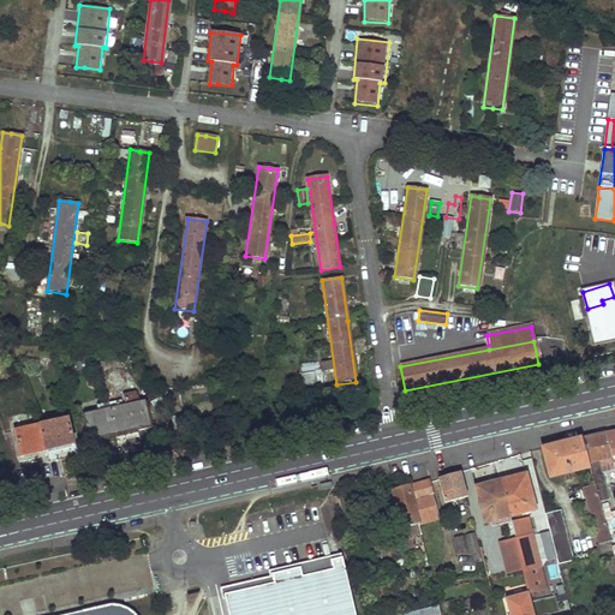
[(318,360),(299,365),(304,387),(323,382),(318,360)]
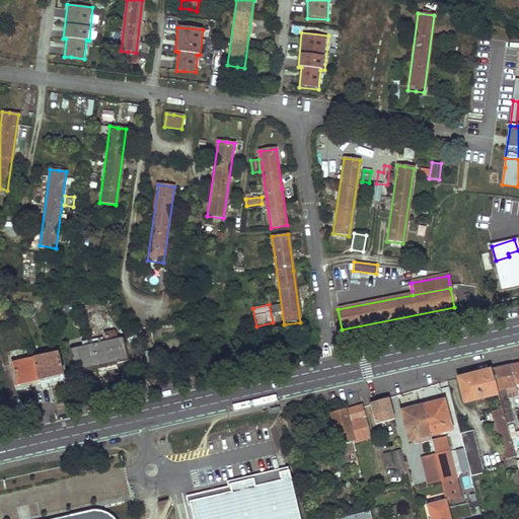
[(105,340),(118,338),(116,329),(103,332),(105,340)]
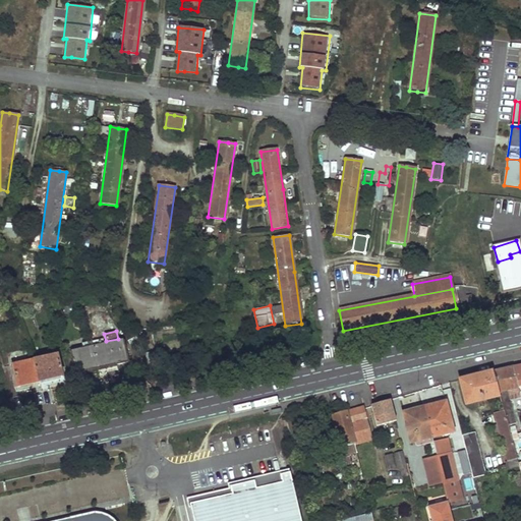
[(123,342),(92,348),(97,369),(107,366),(127,362),(123,342)]
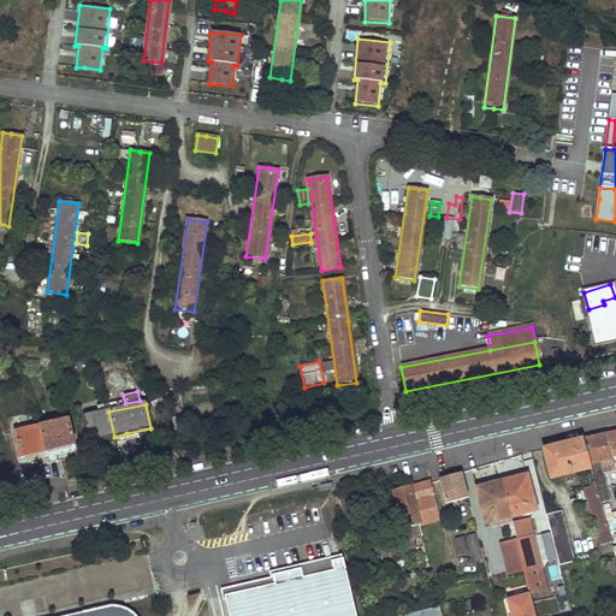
[(108,412),(83,418),(88,442),(114,437),(108,412)]
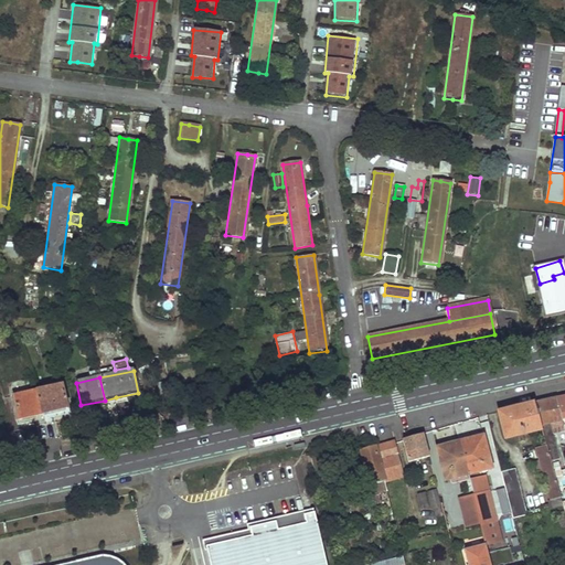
[(61,386),(36,391),(36,392),(42,414),(65,409),(61,386)]
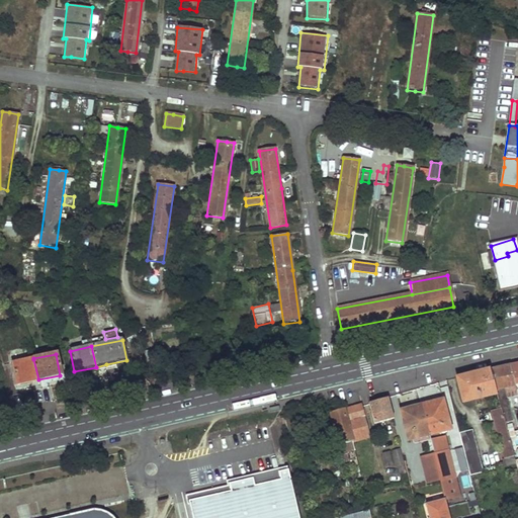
[(33,358),(11,363),(15,384),(38,379),(33,359),(33,358)]
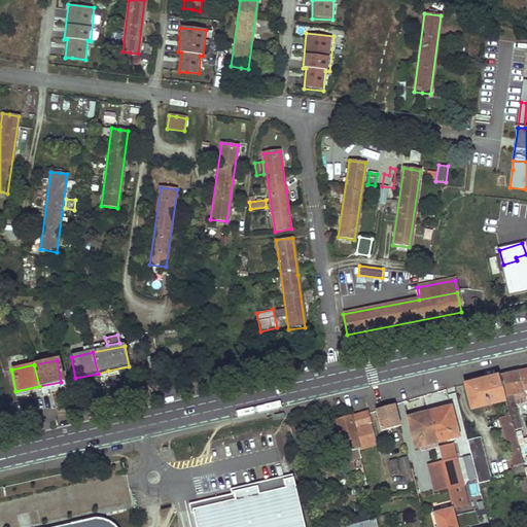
[(526,370),(522,371),(517,373),(522,391),(526,390),(526,370)]
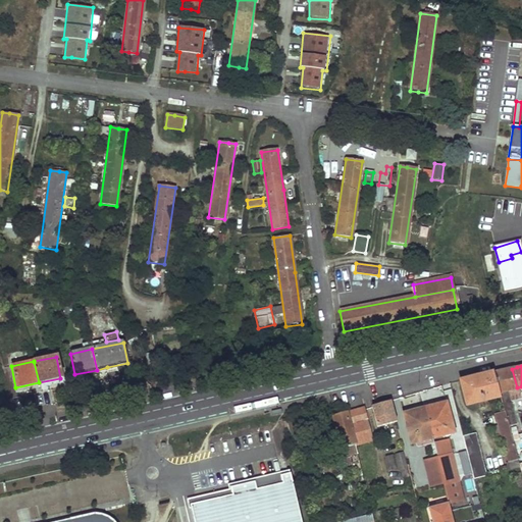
[(501,371),(490,373),(498,398),(502,413),(506,427),(515,425),(506,392),(517,388),(517,387),(512,369),(501,371)]
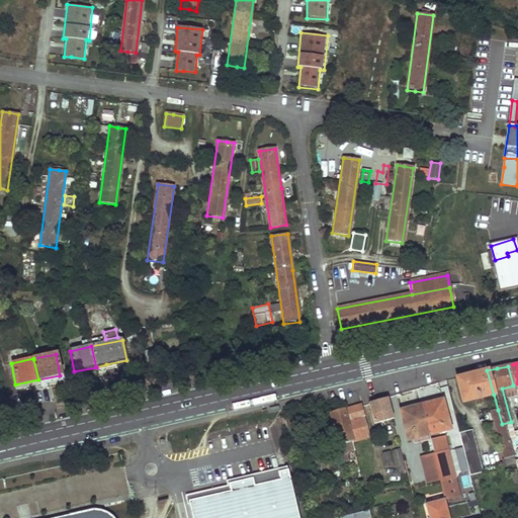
[(463,376),(453,378),(459,404),(494,395),(487,370),(463,376)]
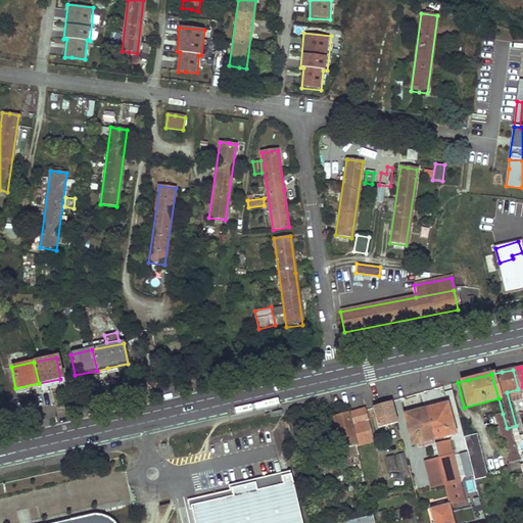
[(389,402),(371,408),(377,429),(395,424),(389,402)]
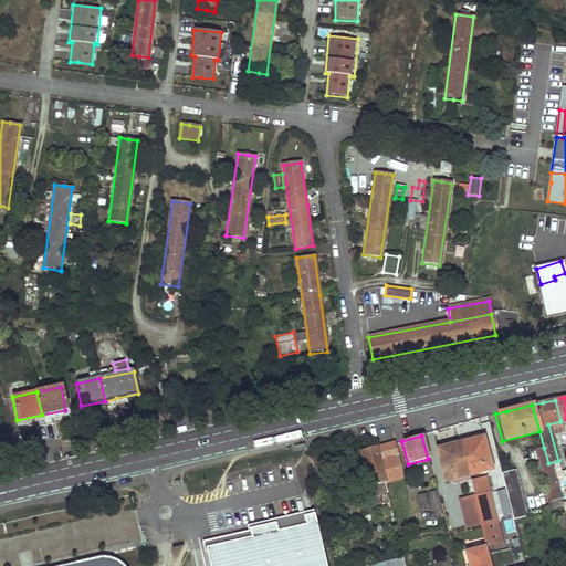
[(481,438),(458,443),(467,478),(490,471),(481,438)]
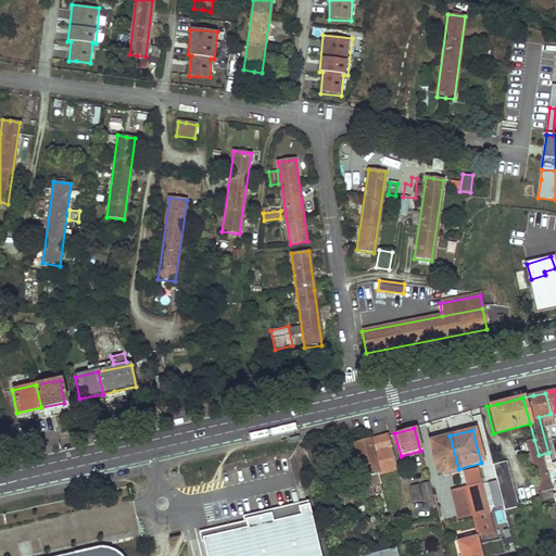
[(387,436),(368,441),(377,476),(395,470),(387,436)]
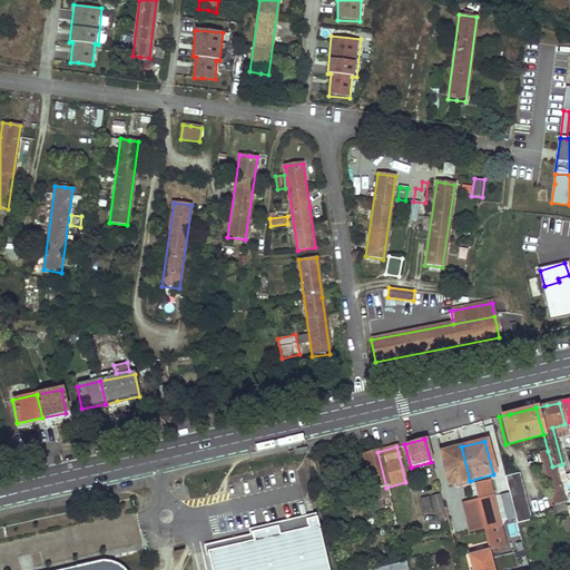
[(461,446),(438,453),(446,487),(470,481),(461,446)]
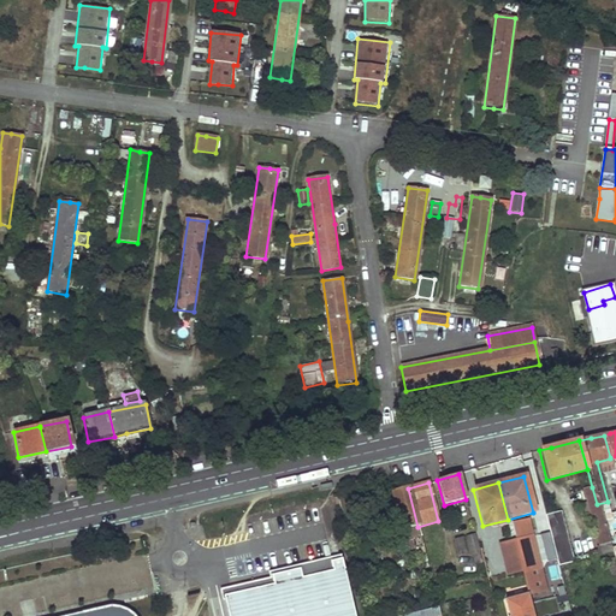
[(592,487),(582,490),(599,551),(596,551),(587,552),(588,558),(611,552),(603,522),(600,516),(598,508),(597,504),(592,487)]
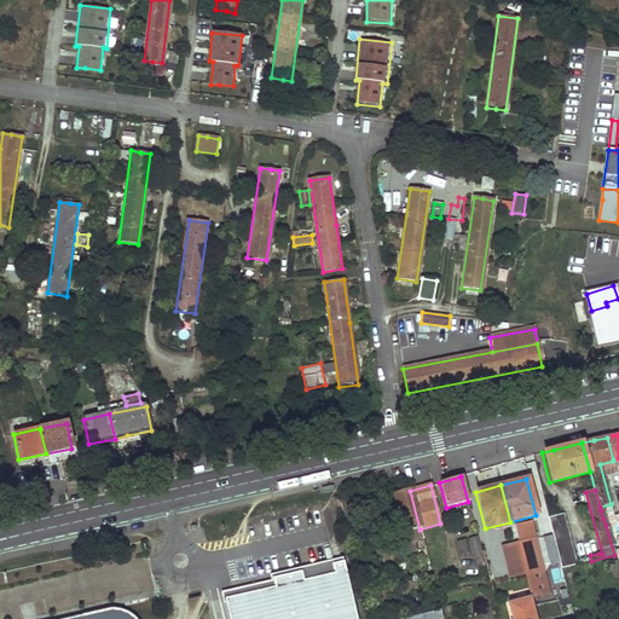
[(410,491),(393,495),(405,542),(412,541),(415,549),(423,548),(420,530),(410,491)]
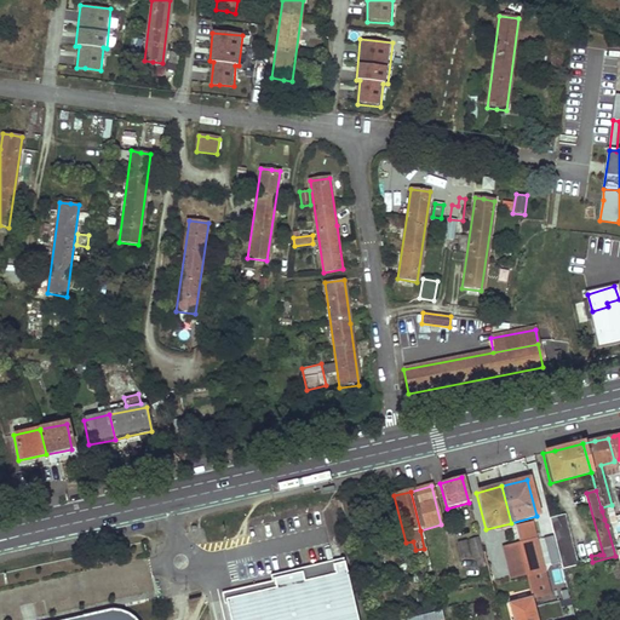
[(355,498),(339,503),(346,527),(356,524),(352,510),(356,509),(357,509),(355,498)]
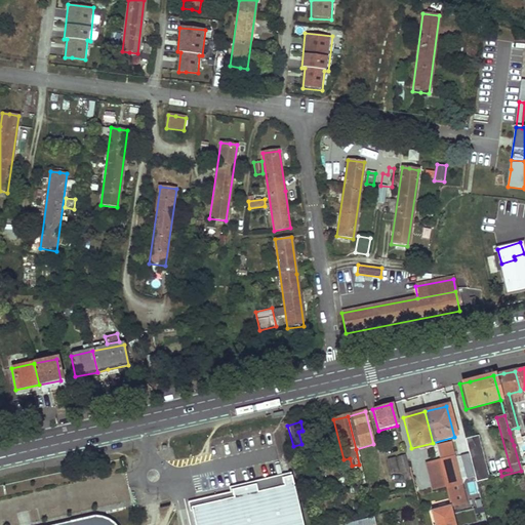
[(517,431),(510,433),(512,440),(519,438),(517,431)]
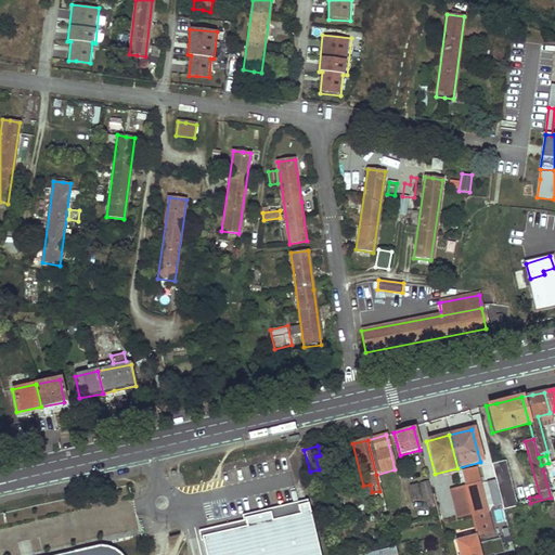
[(504,462),(490,465),(494,479),(501,504),(502,510),(515,506),(504,462)]
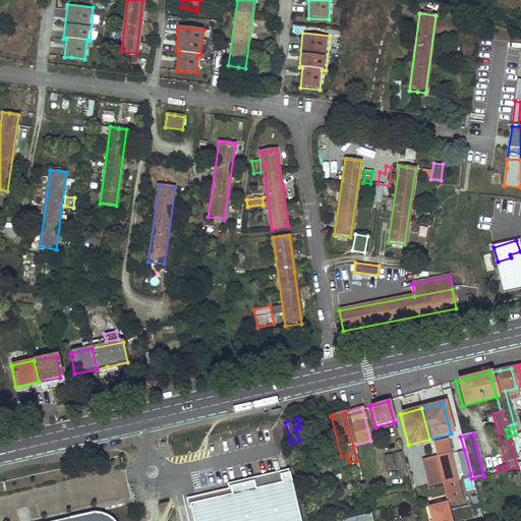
[(436,458),(450,455),(447,439),(432,442),(436,458)]
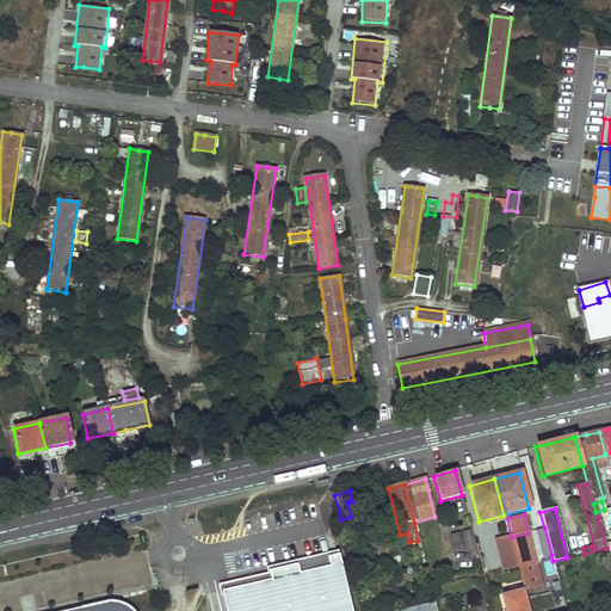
[(543,557),(551,555),(544,528),(535,530),(543,557)]
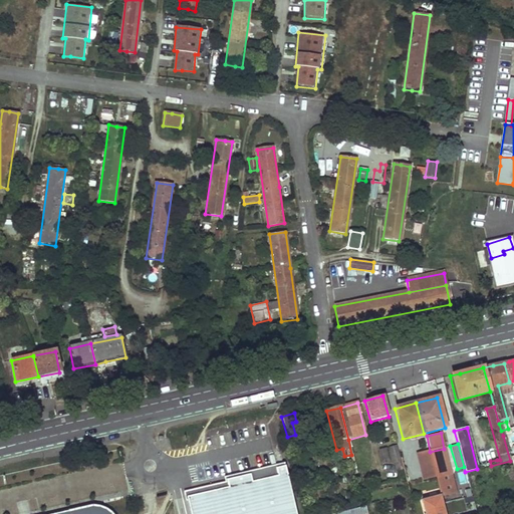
[(395,447),(389,449),(392,463),(395,463),(399,462),(395,447)]
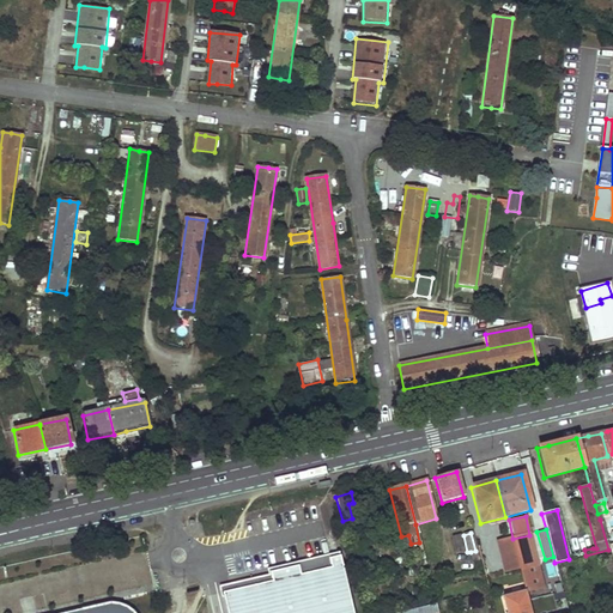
[(408,535),(401,536),(406,557),(416,554),(423,553),(419,542),(411,544),(408,535)]
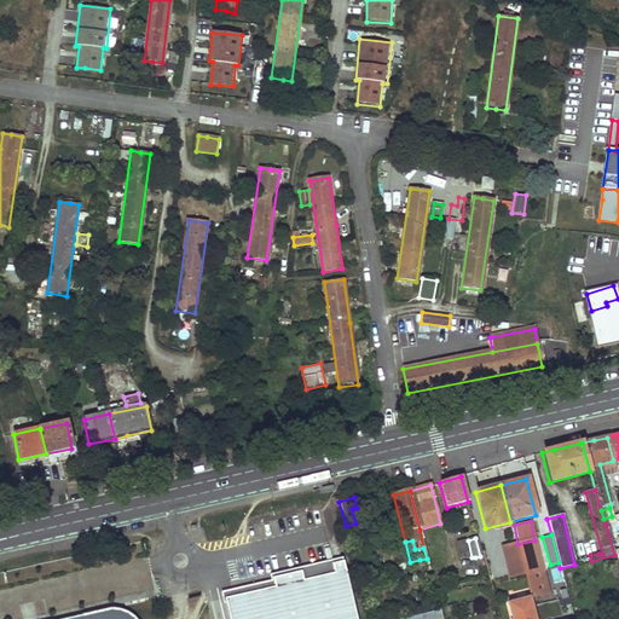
[(464,541),(456,543),(460,559),(468,556),(464,541)]
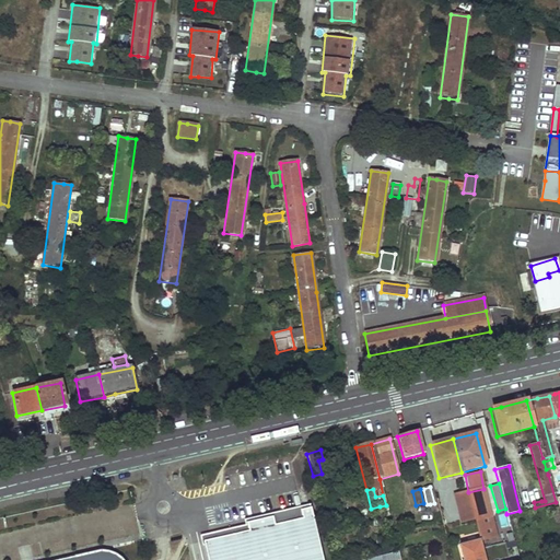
[(483,489),(467,493),(479,541),(496,538),(483,489)]
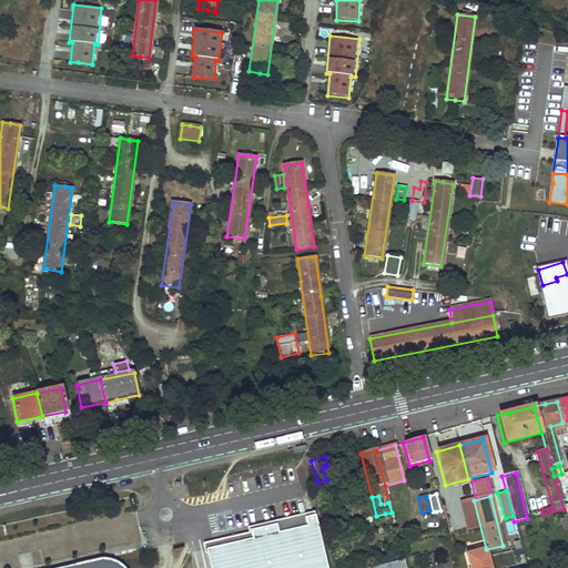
[(409,500),(402,503),(406,517),(414,515),(409,500)]
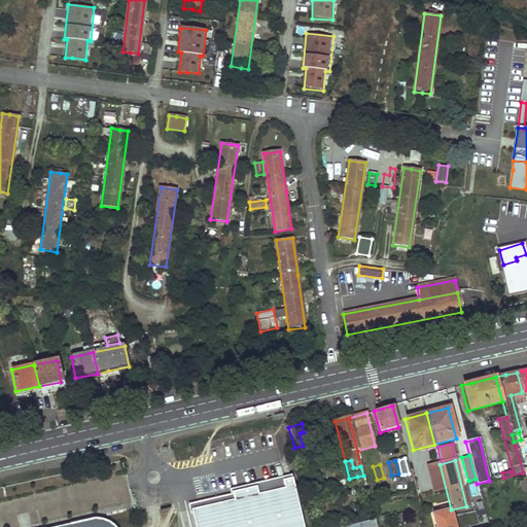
[(440,464),(426,467),(433,492),(446,489),(440,464)]
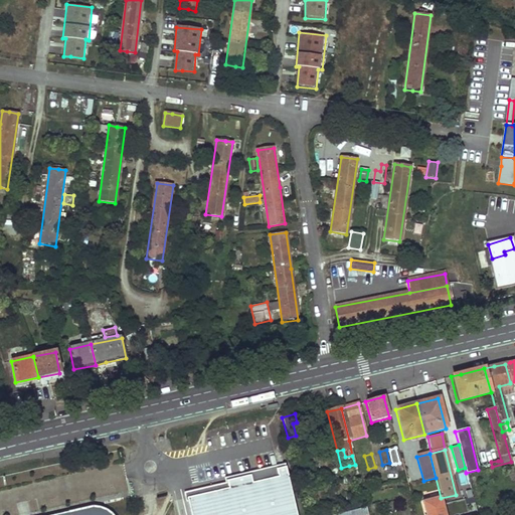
[(399,463),(395,464),(399,480),(404,479),(400,462),(399,463)]
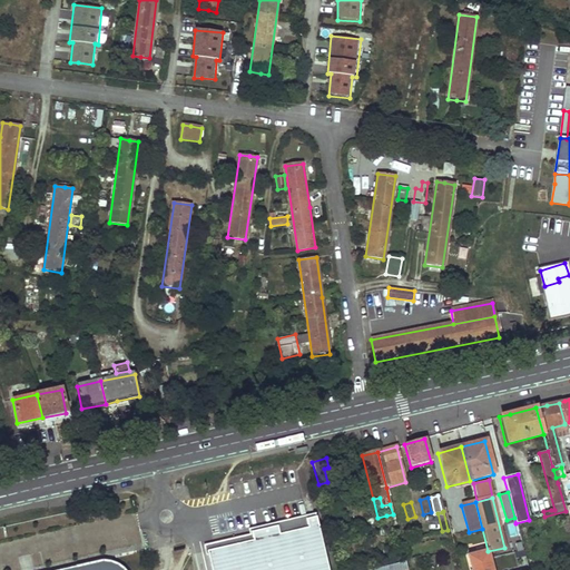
[(206,551),(252,541),(251,532),(276,527),(278,534),(306,528),(305,520),(315,518),(314,513),(247,529),(248,534),(203,546),(205,556),(207,556),(206,551)]
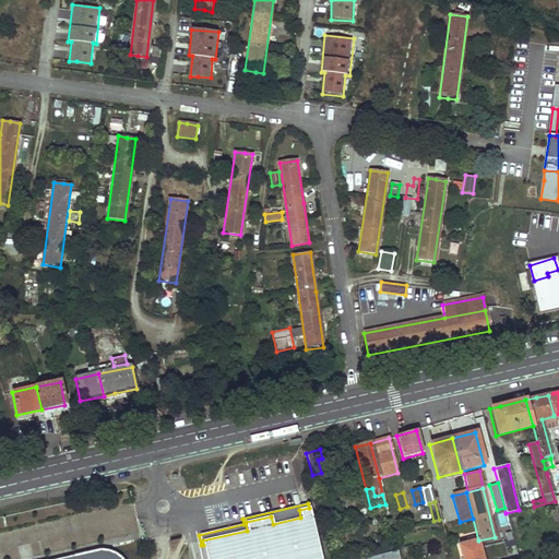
[(320,558),(309,508),(299,510),(300,518),(273,524),(271,516),(246,522),(247,531),(202,540),(203,545),(205,558),(320,558)]
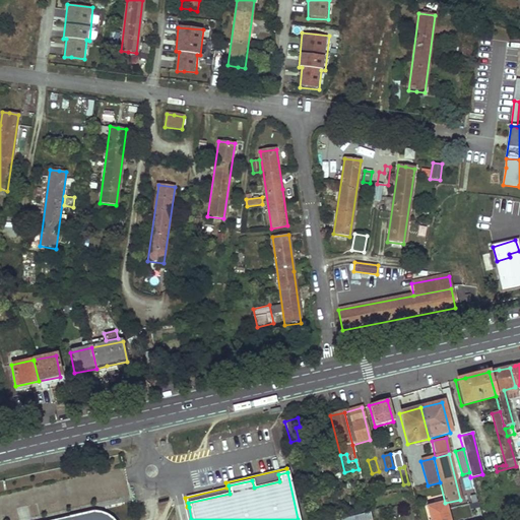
[(429,519),(448,519),(445,503),(426,508),(429,519)]
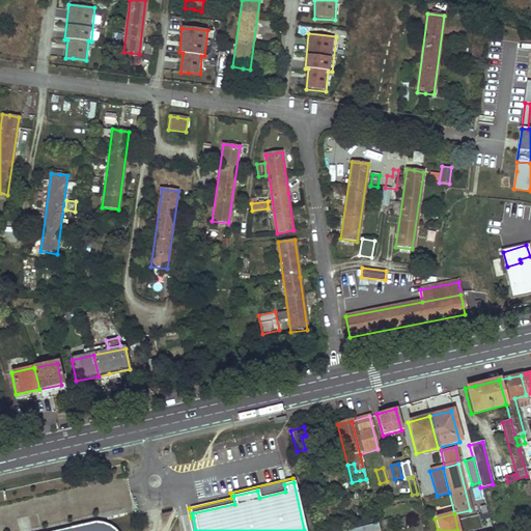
[(95,523),(56,530),(119,530),(117,528),(113,526),(110,524),(106,523),(102,522),(99,522),(95,523)]
